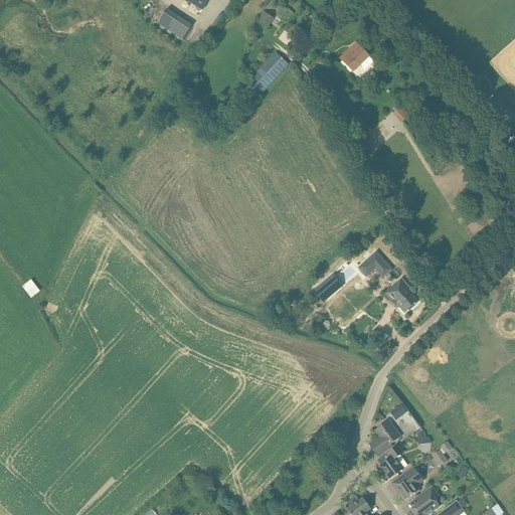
[(208,0),(185,0),(203,10),(208,0)]
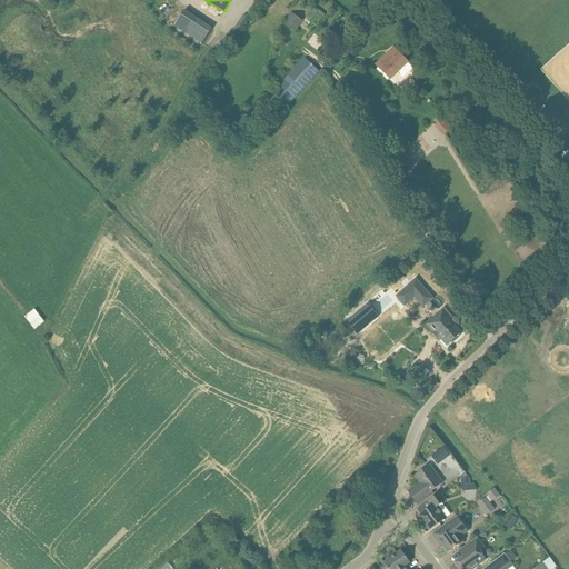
[(202,46),(212,29),(185,11),(175,27),(202,46)]
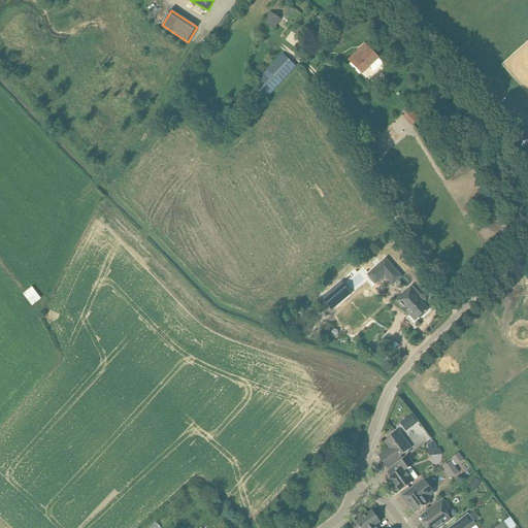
[(279,20),(272,13),(266,23),(273,29),(279,20)]
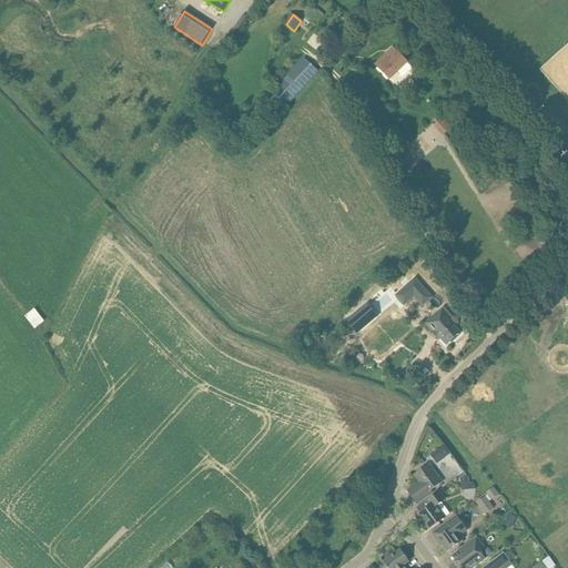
[(413,69),(394,48),(376,66),(389,80),(398,72),(404,78),(413,69)]
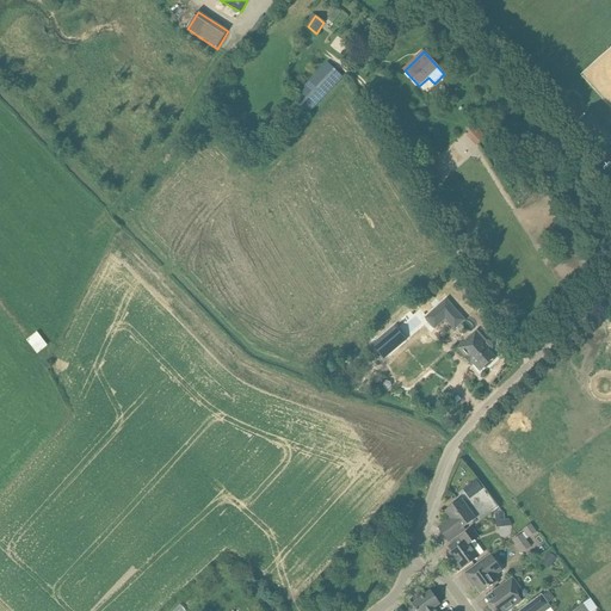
[(327,63),(294,99),(309,115),(343,78),(327,63)]
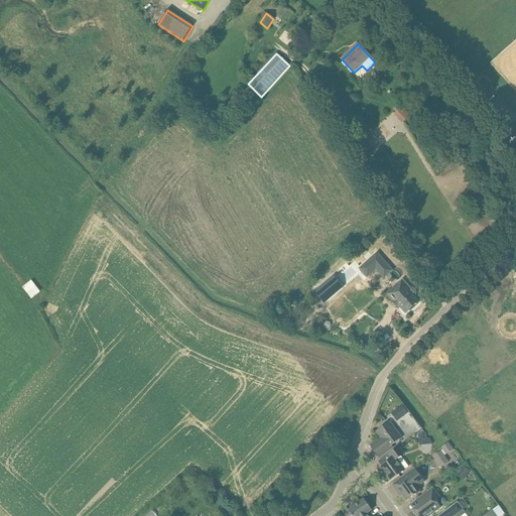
[(402,107),(394,115),(402,124),(410,116),(402,107)]
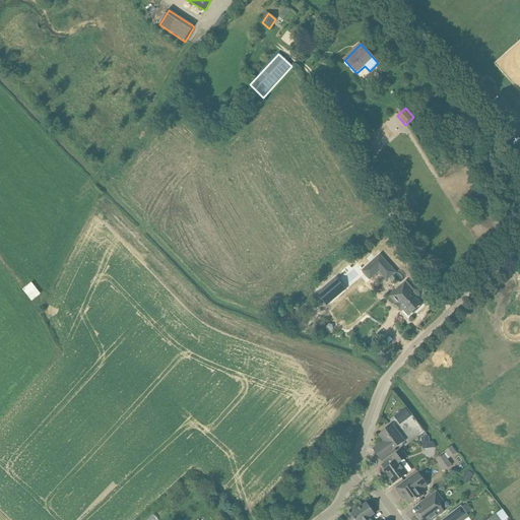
[(519,122),(519,116),(517,113),(508,120),(514,127),(519,122)]
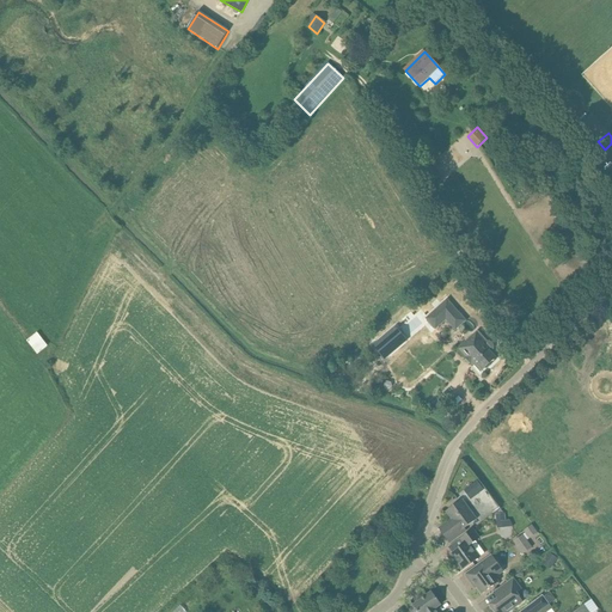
[(447,300),(427,319),(435,329),(446,320),(456,330),(466,320),(447,300)]
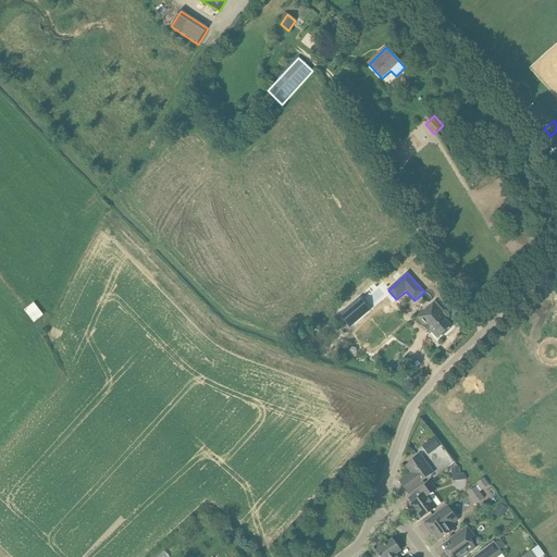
[(436,339),(452,326),(446,321),(449,318),(449,314),(446,310),(443,310),(435,301),(417,318),(424,326),(429,331),(431,333),(436,339)]
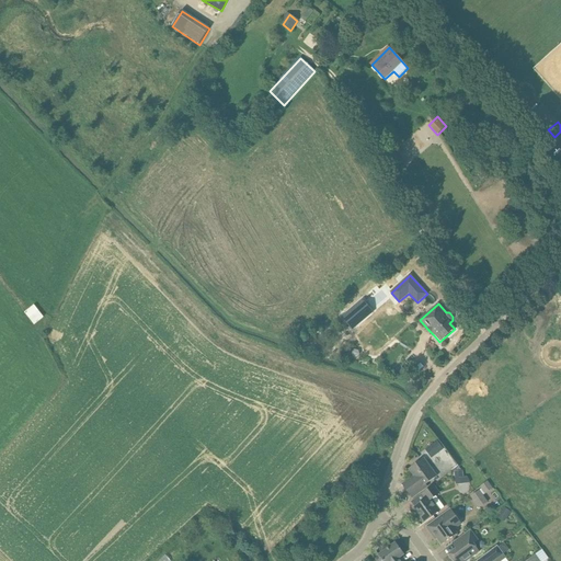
[(32,305),(22,311),(33,324),(42,318),(32,305)]
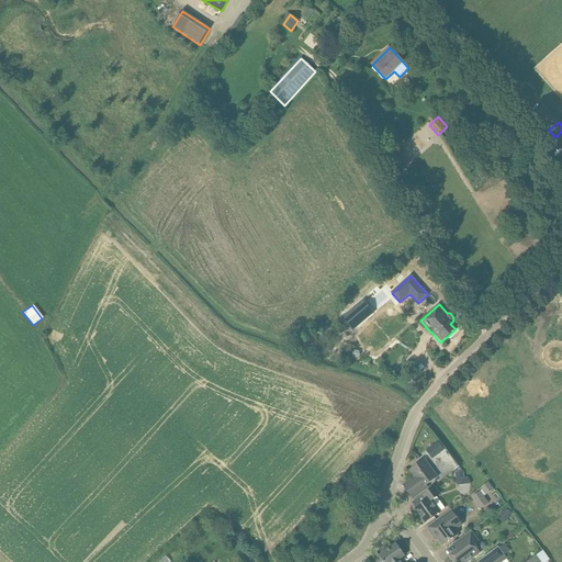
[(352,307),(341,318),(351,329),(363,318),(352,307)]
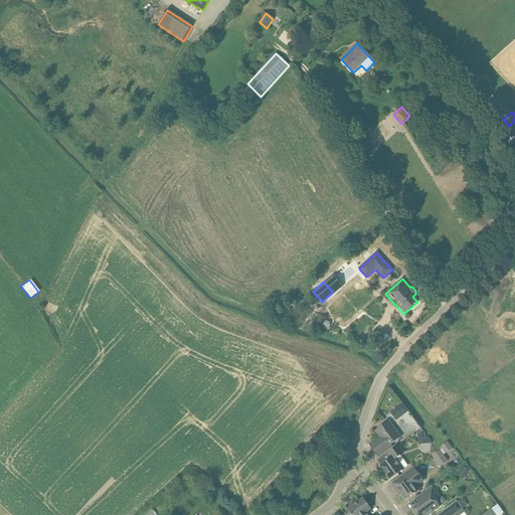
[(388,412),(394,419),(404,411),(399,404),(388,412)]
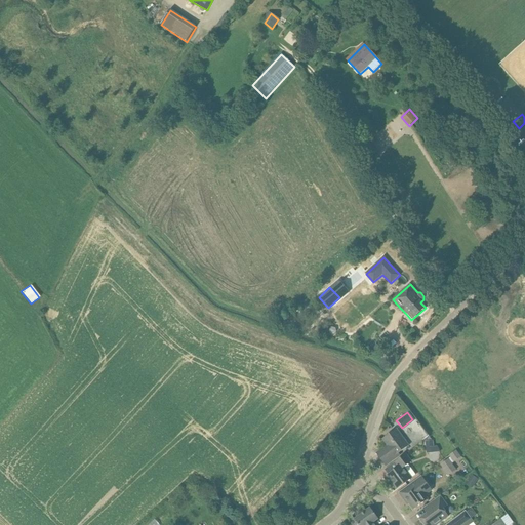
[(409,446),(403,437),(397,429),(386,437),(391,443),(376,453),(386,467),(396,458),(395,456),(409,446)]
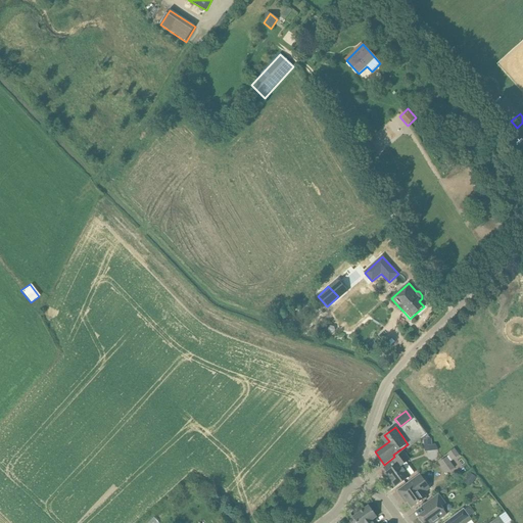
[(407,467),(405,468),(402,466),(410,460),(405,453),(393,460),(397,466),(387,473),(389,477),(387,478),(394,487),(411,476),(414,473),(410,467),(408,468),(407,467)]
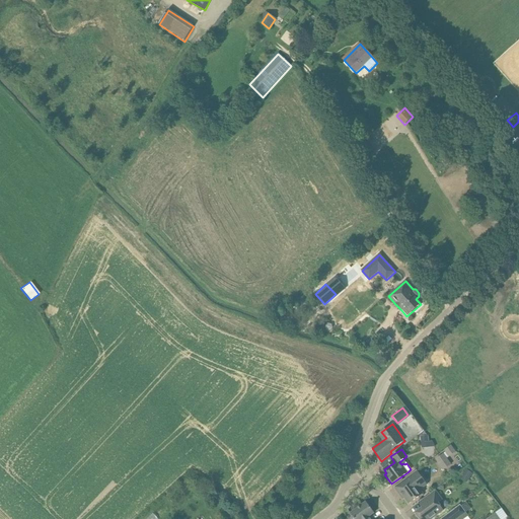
[(443,454),(436,459),(439,464),(447,458),(443,454)]
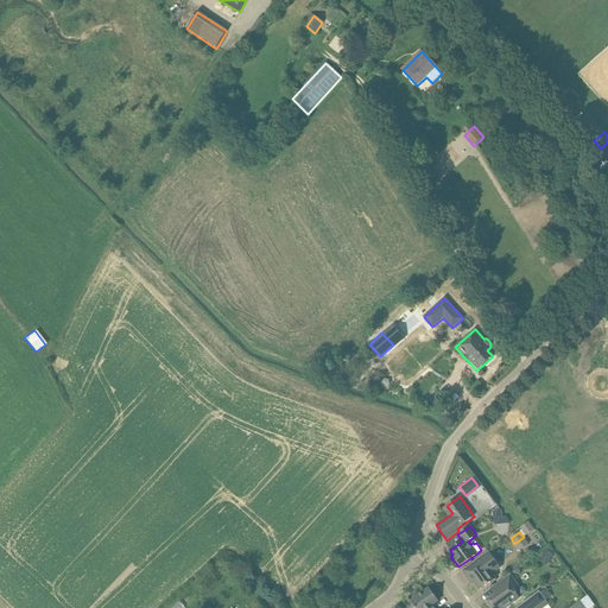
[(480,590),(489,583),(495,578),(492,574),(500,568),(488,551),(473,563),(479,570),(467,578),(469,581),(472,580),(480,590)]
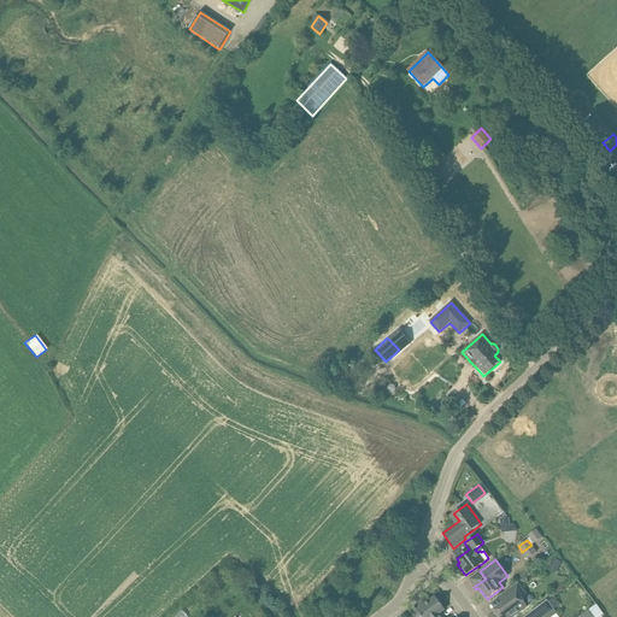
[(517,582),(500,595),(506,601),(494,610),(499,616),(512,616),(528,606),(522,599),(527,595),(517,582)]
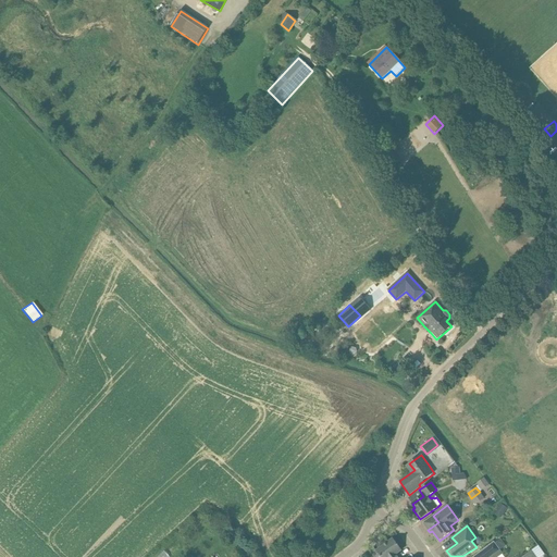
[(398,556),(397,554),(401,551),(393,539),(376,551),(381,556),(380,556),(398,556)]
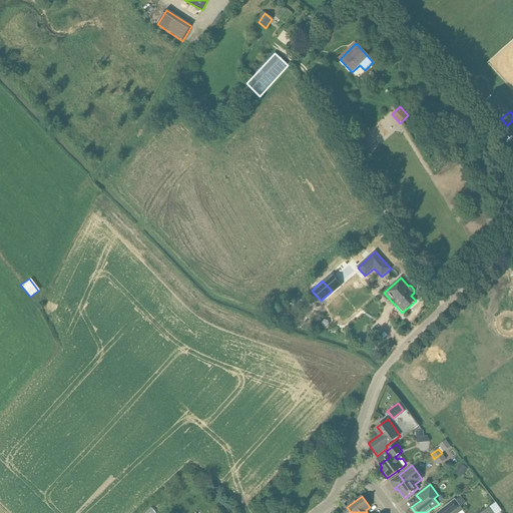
[(452,512),(461,507),(455,499),(435,512),(452,512)]
